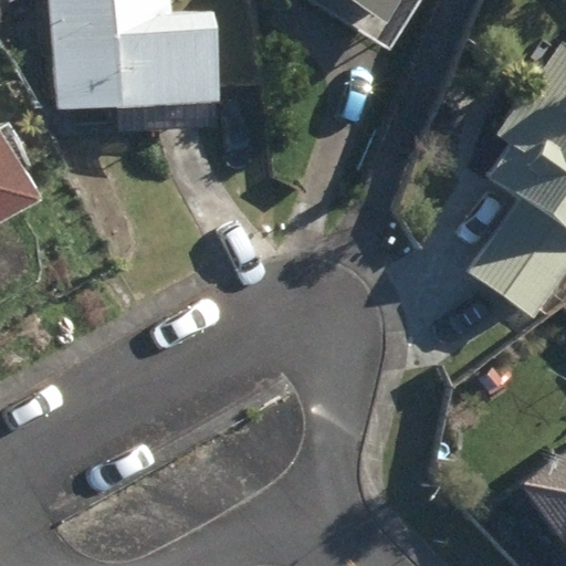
[(56,100),(58,107),(218,101),(213,11),(168,13),(167,0),(50,0),(53,61),(45,61),(46,101),(56,100)]
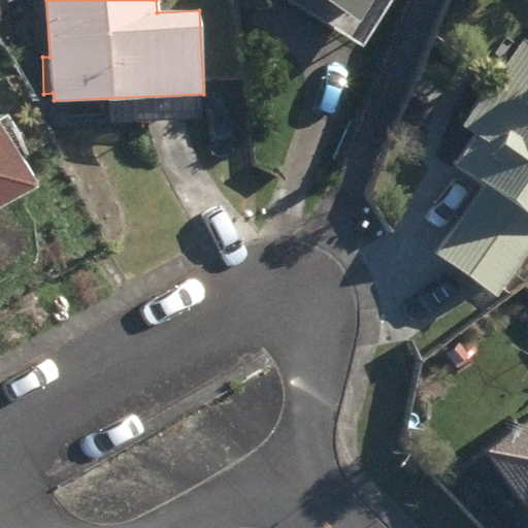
[(322,0),(358,23),(371,0),(322,0)]
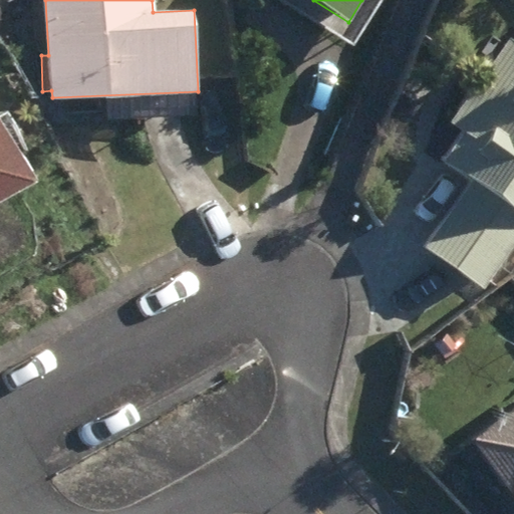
[(425,247),(486,291),(513,252),(513,41),(511,39),(451,123),(465,134),(443,162),(471,182),(425,247)]
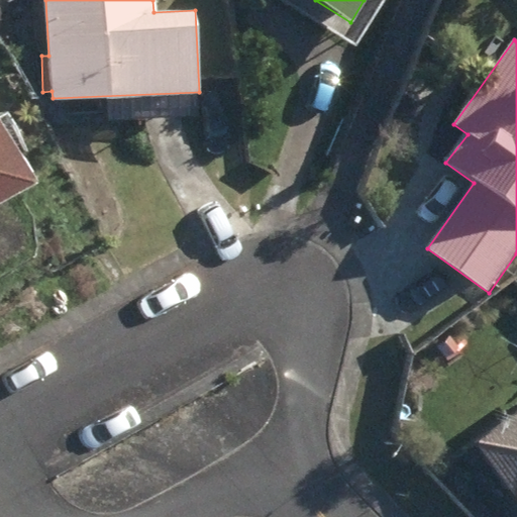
[(0,203),(35,183),(0,119),(0,203)]
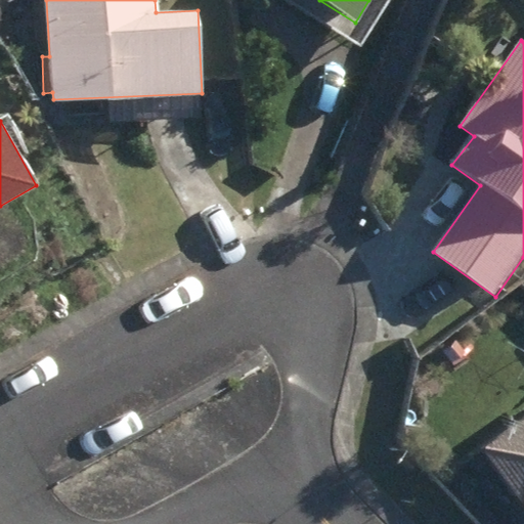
[(523,423),(485,451),(523,504),(523,423)]
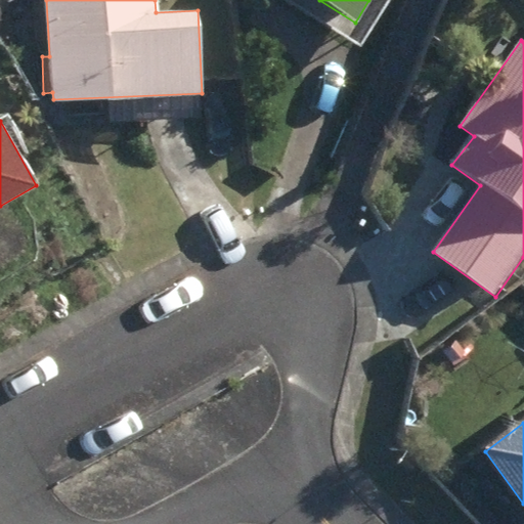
All buildings are outlined.
